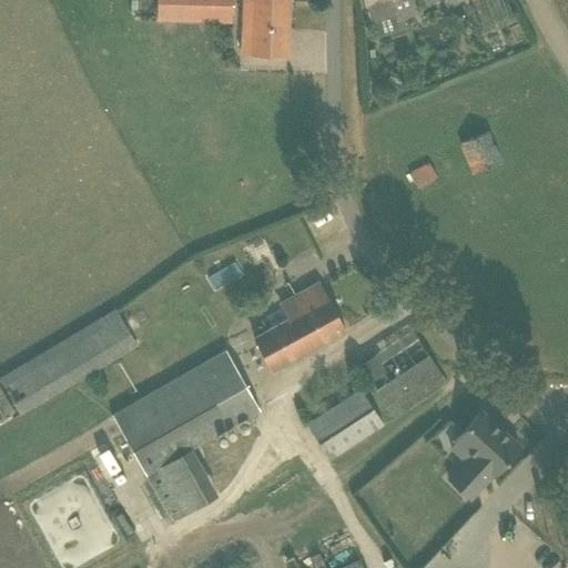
[(211,0),(211,23),(231,23),(231,0),(211,0)]
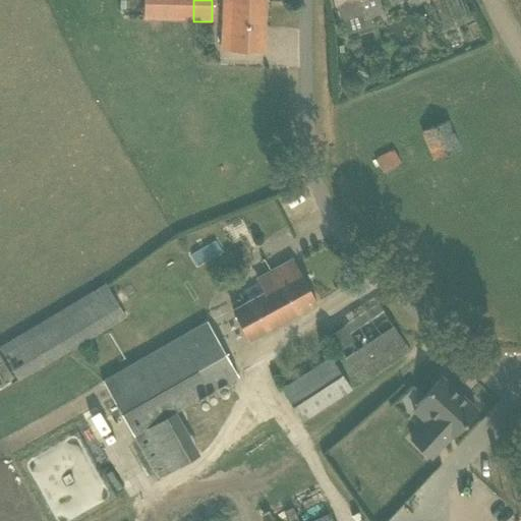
[(221,0),(219,50),(262,52),(264,0),(221,0)]
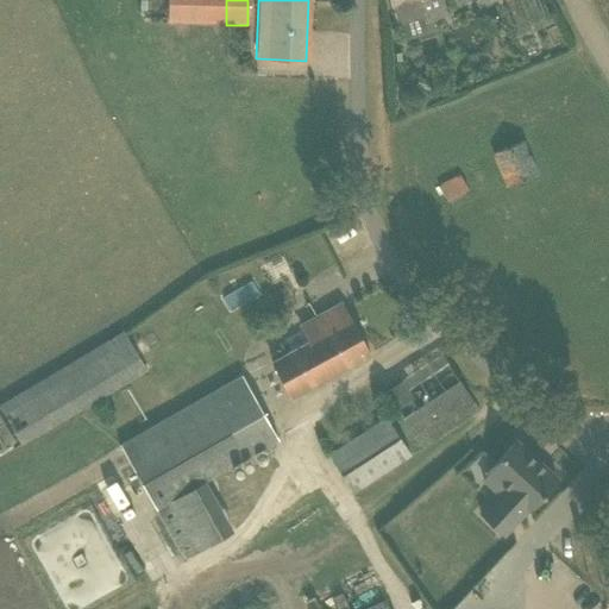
[(421,16),(424,23),(446,16),(441,0),(391,0),(399,23),(421,16)]
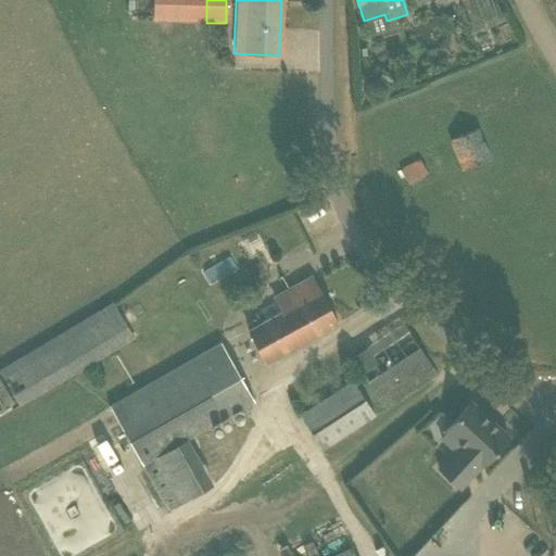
[(382,71),(380,78),(392,83),(394,74),(382,71)]
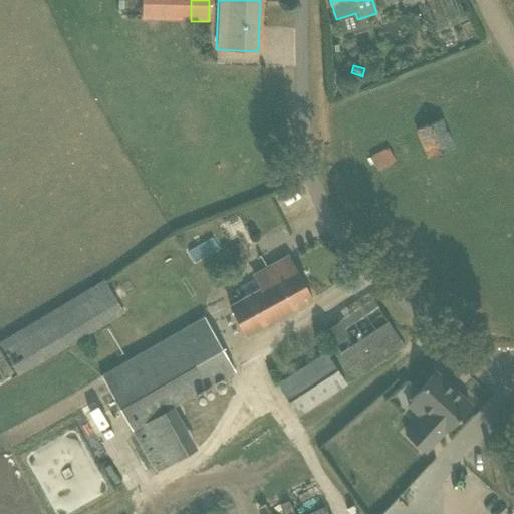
[(416,130),(428,158),(454,147),(442,118),(416,130)]
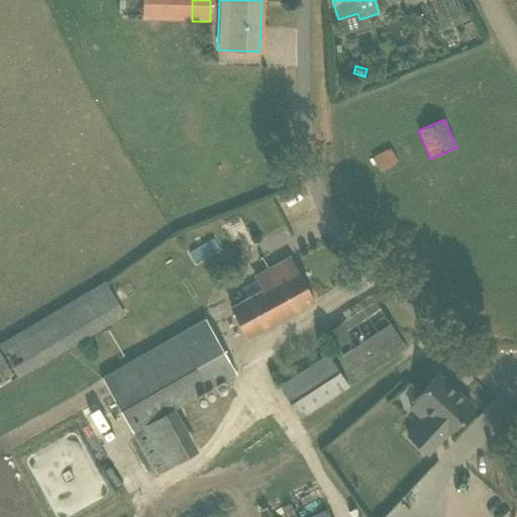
[(373,159),(380,171),(397,161),(390,148),(373,159)]
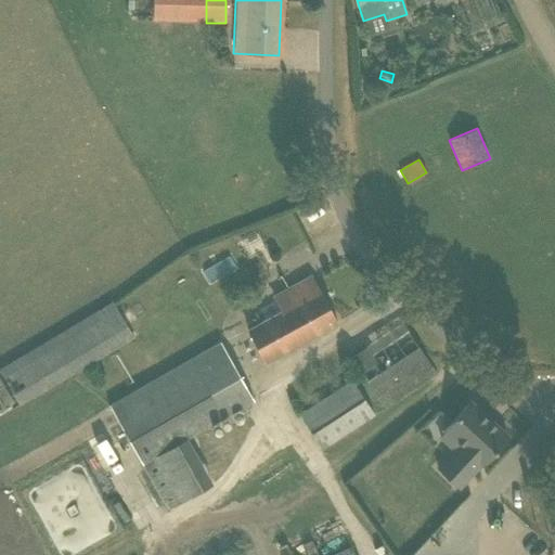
[(281,312),(247,331),(265,362),(319,334),(337,323),(310,275),(287,288),(288,292),(274,300),(281,312)]
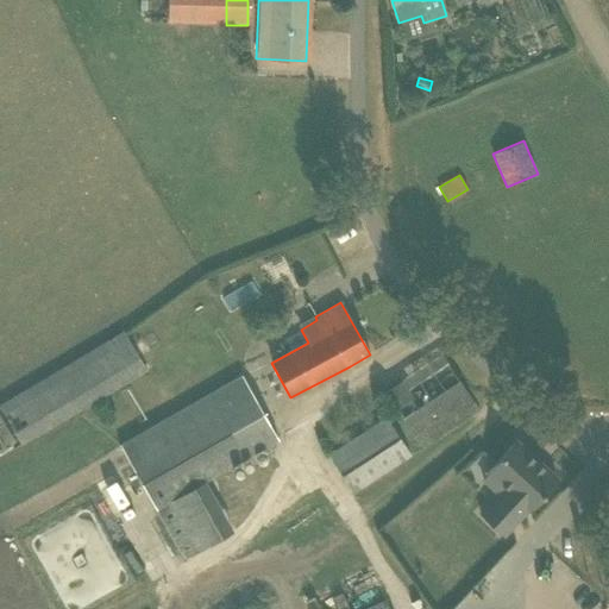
[(123,332),(5,403),(27,441),(87,406),(132,378),(145,370),(125,334),(123,332)]
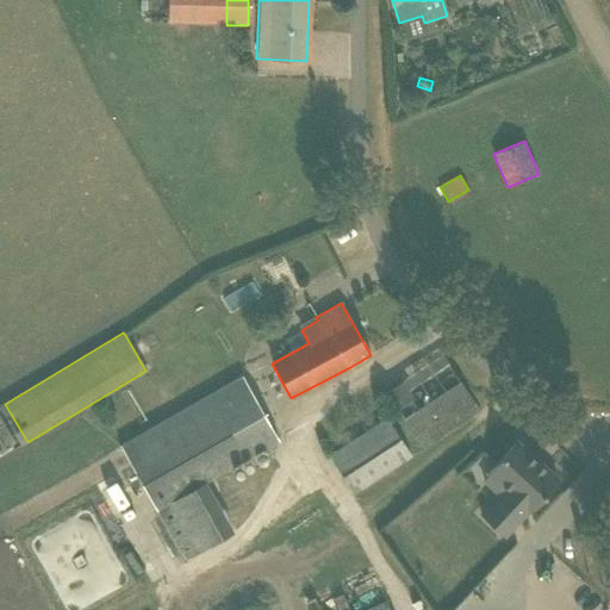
[(385,386),(416,447),(477,416),(446,355),(385,386)]
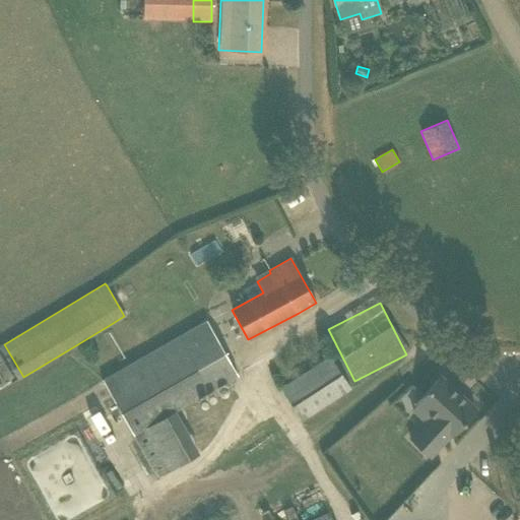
[(138,360),(102,380),(157,477),(177,466),(152,425),(175,411),(238,376),(205,321),(138,360)]
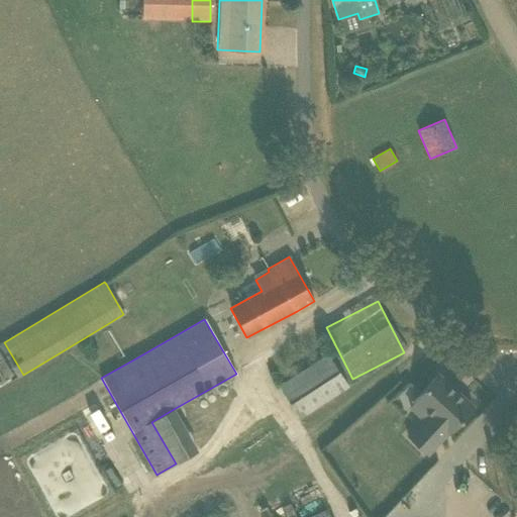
[(278,387),(299,419),(348,387),(326,353),(278,387)]
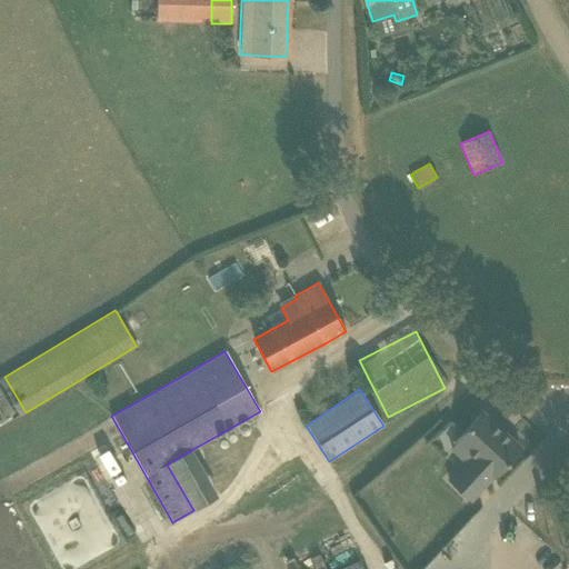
[(462,462),(448,479),(455,485),(470,500),(493,476),(495,476),(520,448),(481,412),(467,428),(453,442),(455,443),(468,457),(462,462)]
